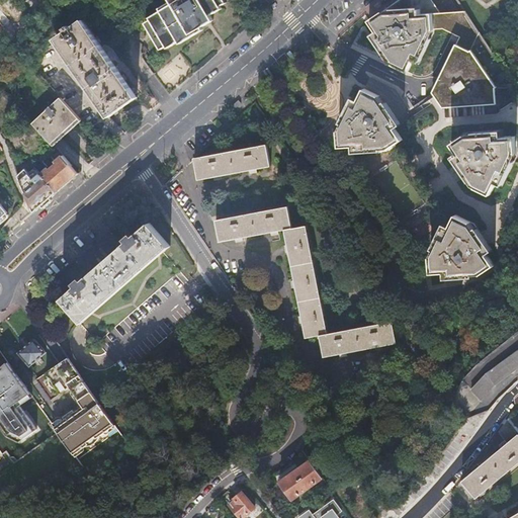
[(198,23),(220,10),(219,8),(224,3),(222,0),(160,0),(155,3),(157,8),(145,15),(147,19),(143,21),(156,46),(159,50),(160,50),(165,47),(166,49),(188,35),(187,33),(198,26),(197,24),(198,23)]
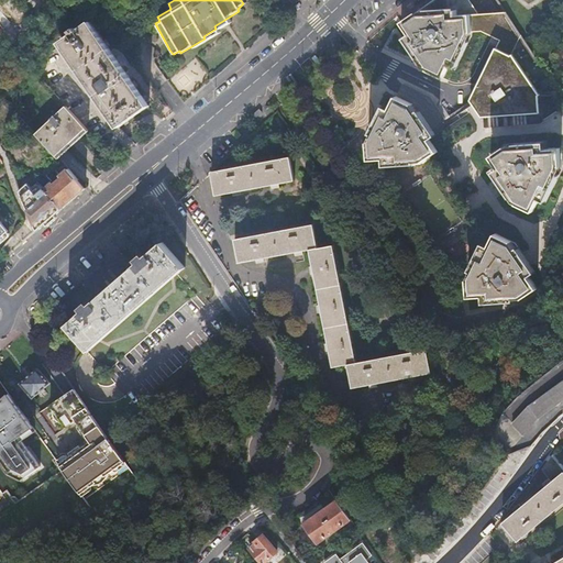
[(375,156),(375,158),(378,158),(382,158),(383,162),(383,163),(411,162),(426,155),(427,157),(429,155),(444,178),(450,176),(472,210),(468,213),(477,228),(487,232),(494,236),(487,247),(482,246),(464,277),(466,288),(467,297),(477,297),(478,302),(514,300),(538,284),(562,235),(562,105),(553,89),(532,90),(509,56),(519,36),(504,12),(478,11),(471,0),(427,0),(398,15),(401,21),(405,26),(399,31),(419,64),(435,74),(442,62),(449,65),(468,33),(467,30),(477,30),(496,39),(466,100),(460,105),(434,120),(426,125),(410,102),(393,94),(386,105),(378,102),(364,130),(370,132),(367,138),(368,156),(375,156)]
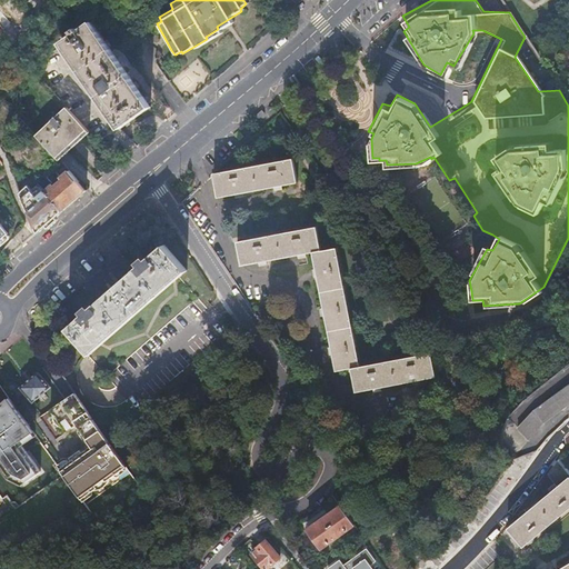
[(88,22),(58,42),(119,128),(149,108),(88,22)]
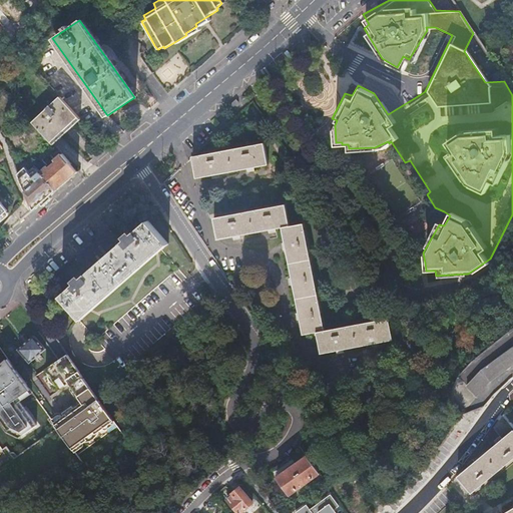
[(0,87),(32,124),(59,98),(16,50),(0,72),(0,87)]
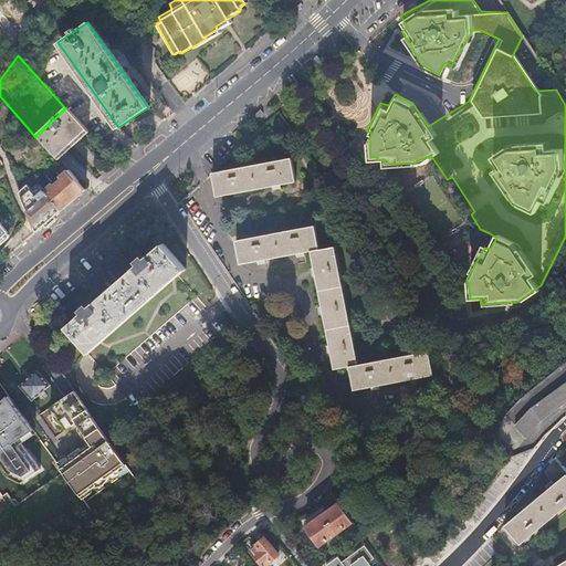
[(194,59),(170,80),(187,98),(210,77),(194,59)]
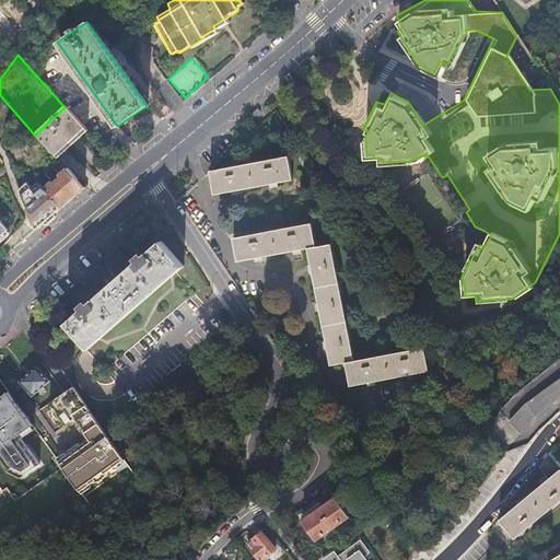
[(82,128),(65,107),(35,136),(53,155),(82,128)]
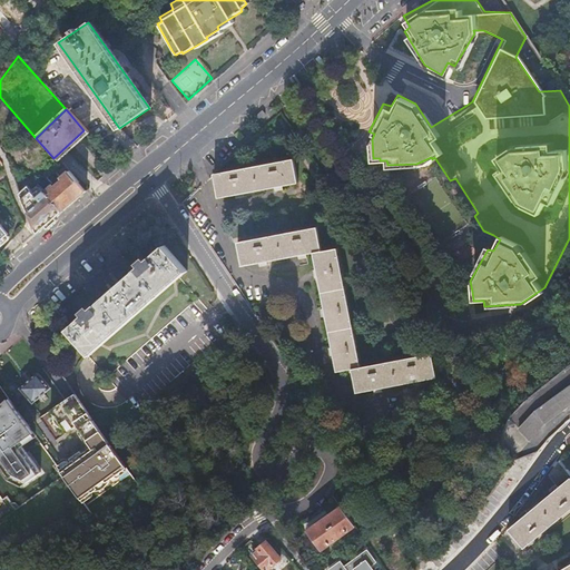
[(294,157),(214,174),(218,197),(298,182),(294,157)]
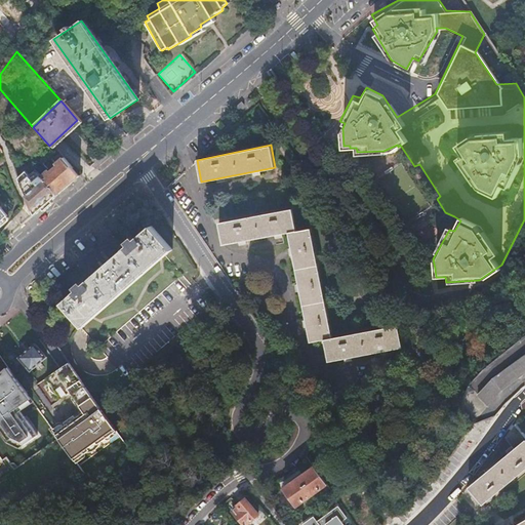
[(400,145),(398,147),(438,209),(445,212),(437,199),(440,196),(419,164),(414,166),(400,145)]
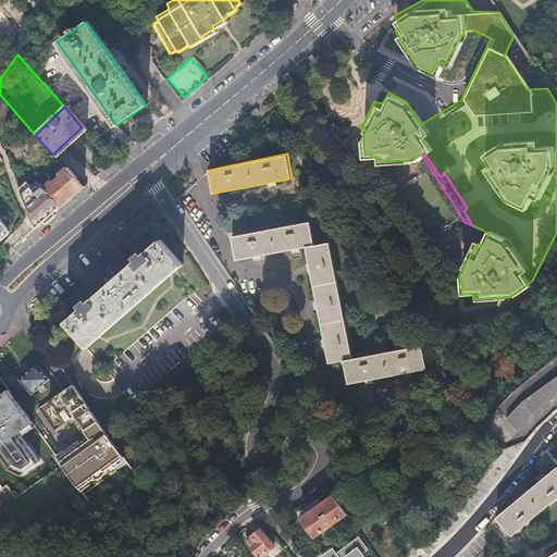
[(82,186),(65,169),(58,174),(52,166),(38,178),(37,182),(39,184),(47,177),(50,181),(42,187),(59,206),(82,186)]
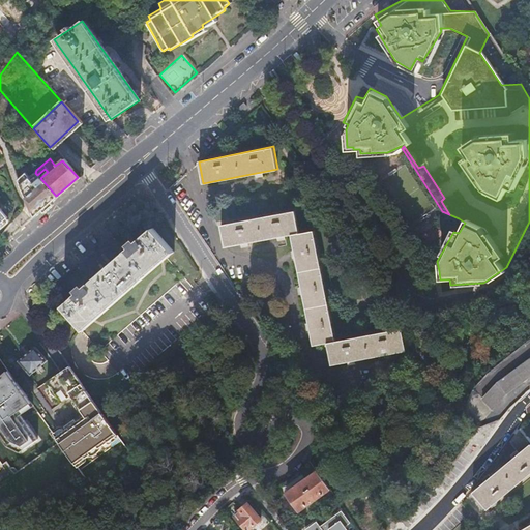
[(34,214),(56,196),(40,178),(39,177),(33,182),(24,172),(16,179),(17,181),(34,214)]
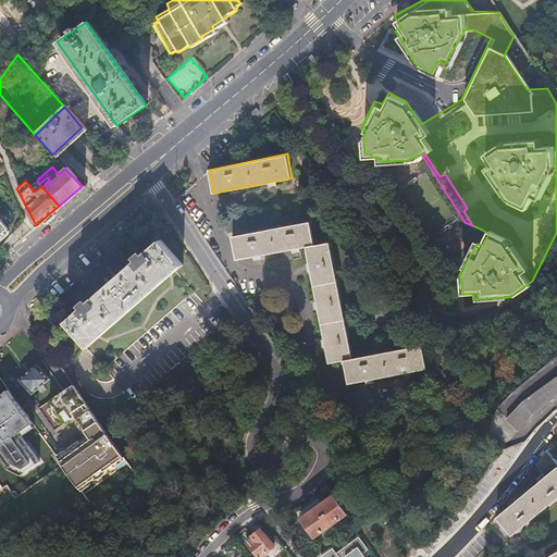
[(0,239),(10,232),(0,220),(0,239)]
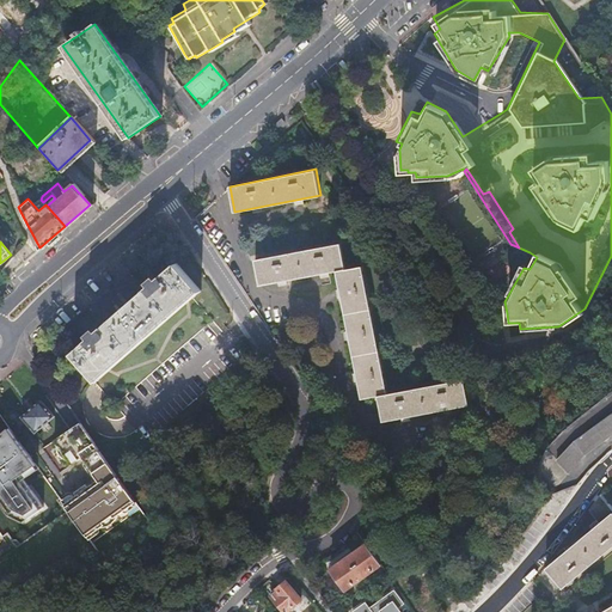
[(338,242),(254,255),(257,282),(334,270),(356,398),(374,396),(379,423),(464,409),(459,383),(381,395),(360,265),(343,268),(338,242)]
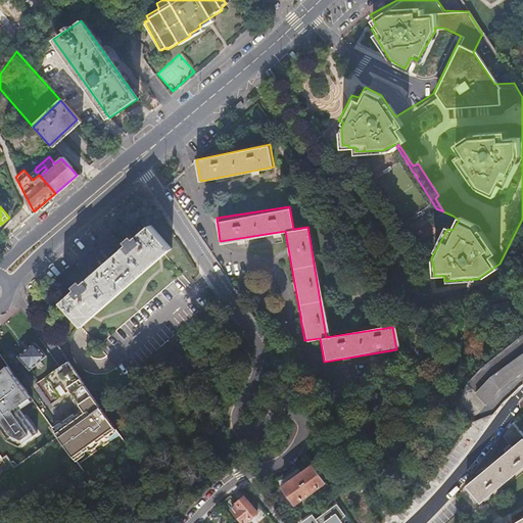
[(459,220),(453,216),(447,229),(453,230),(459,220)]
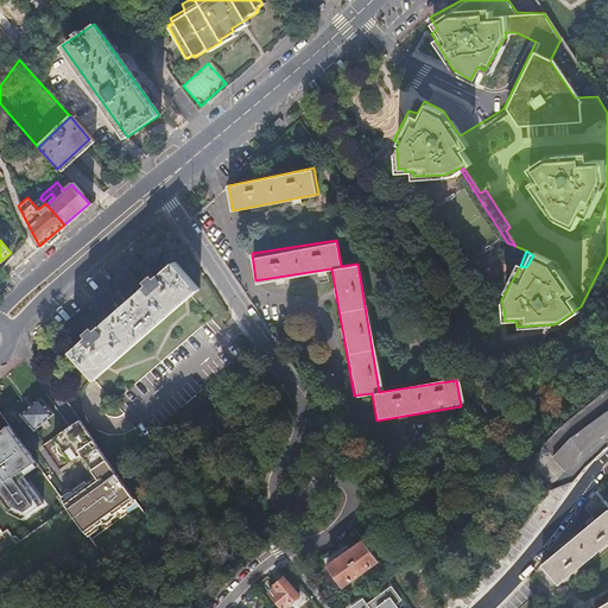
[(87,339),(70,353),(92,378),(190,298),(197,292),(175,264),(157,278),(154,276),(146,283),(149,286),(95,330),(93,328),(84,335),(87,339)]
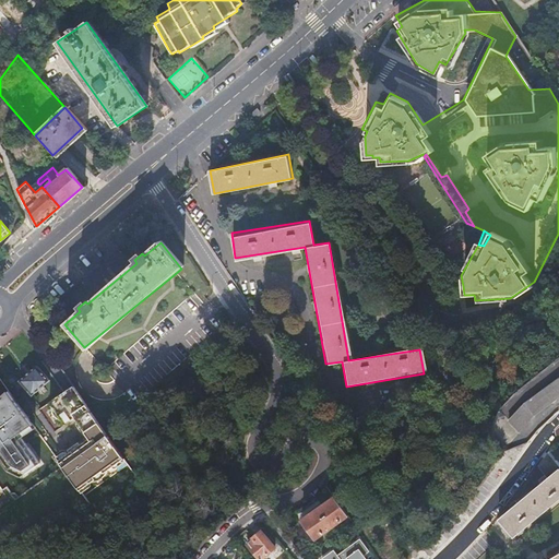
[(461,275),(478,245),(473,242),(458,274),(460,289),(463,286),(461,275)]
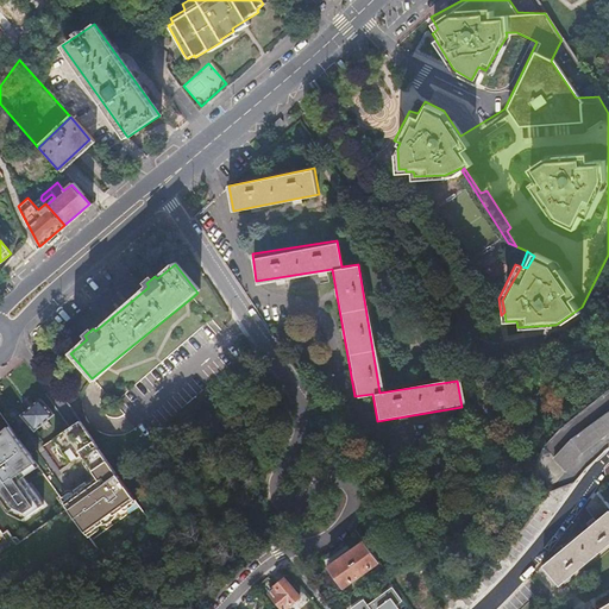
[(239,358),(190,299),(92,378),(88,381),(140,443),(239,358)]
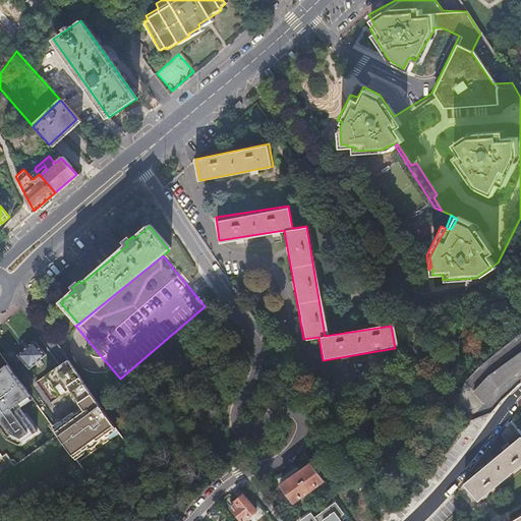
[(520,311),(506,324),(514,335),(520,330),(520,311)]
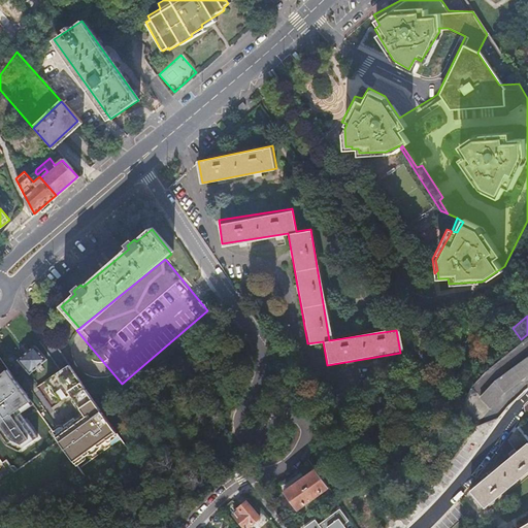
[(35,347),(19,361),(31,375),(47,361),(35,347)]
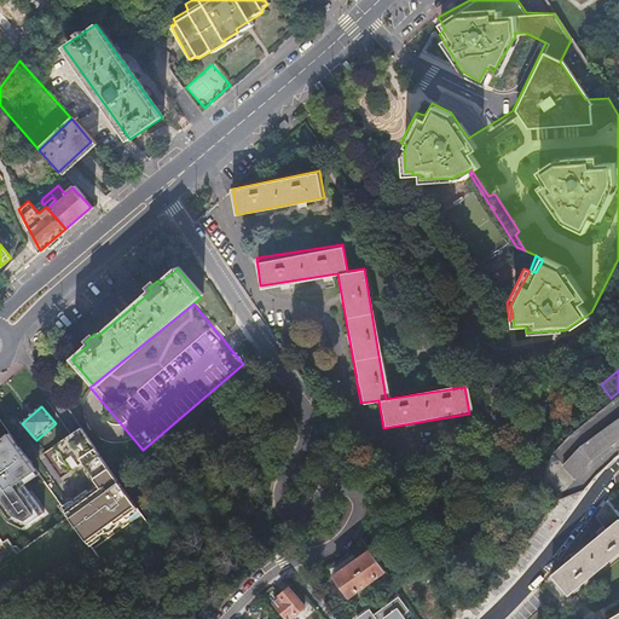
[(352,418),(340,426),(348,437),(359,429),(352,418)]
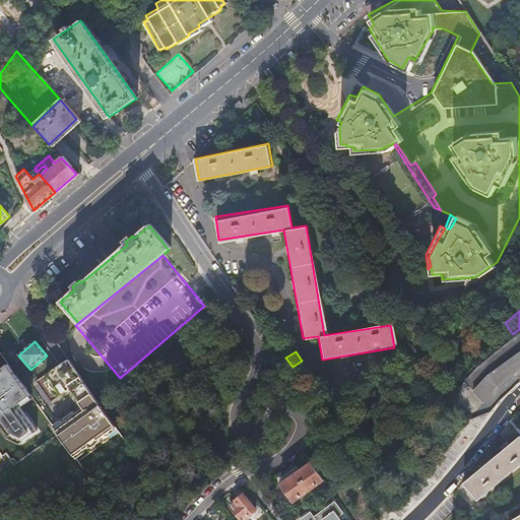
[(519,351),(484,379),(471,393),(482,403),(497,388),(519,371),(519,351)]
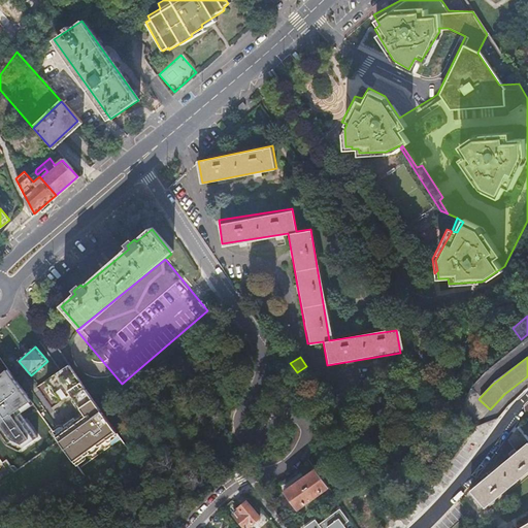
[(111,443),(120,437),(70,365),(46,382),(50,386),(52,389),(55,387),(59,394),(57,395),(59,398),(62,403),(71,396),(85,416),(74,423),(85,438),(94,452),(100,448),(102,450),(103,449),(111,443)]
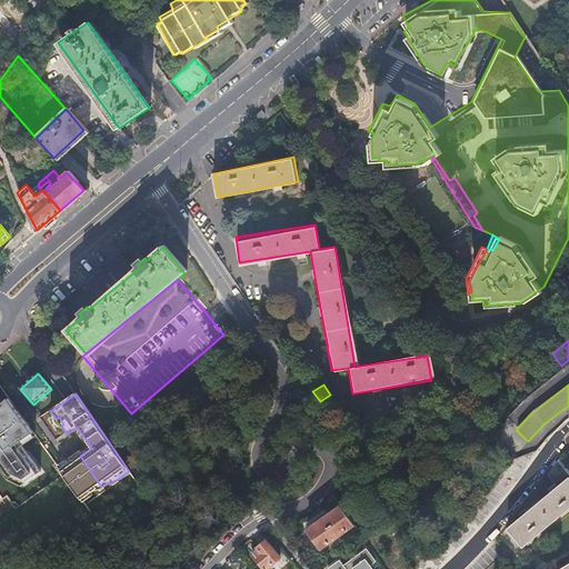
[(5,398),(0,401),(0,471),(6,482),(23,487),(42,473),(22,447),(36,436),(5,398)]
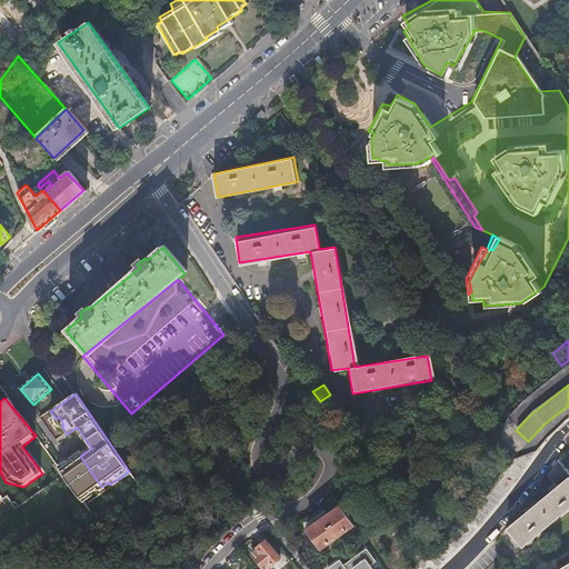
[(63,429),(61,426),(63,425),(59,417),(56,419),(53,416),(55,420),(55,422),(56,425),(59,428),(60,428),(63,429)]
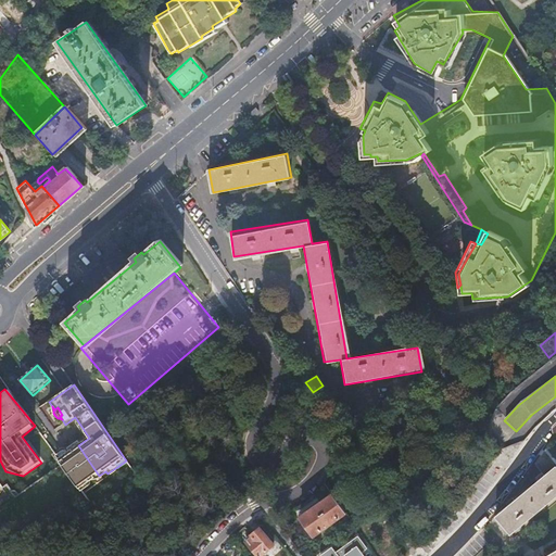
[(92,480),(99,476),(89,462),(78,445),(72,450),(92,480)]
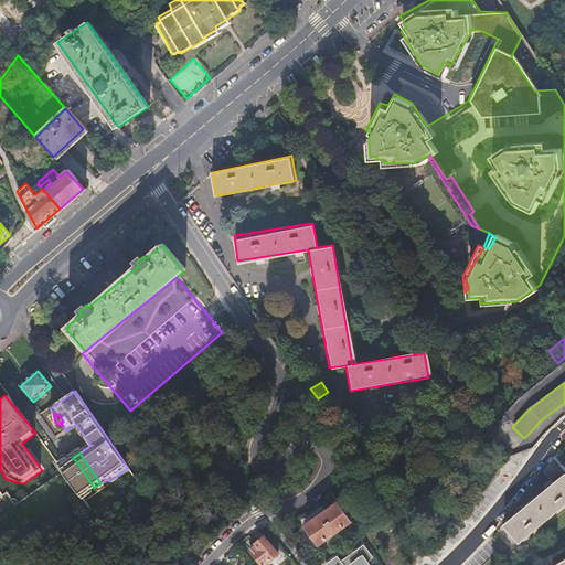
[(56,465),(59,467),(71,459),(70,458),(68,457),(67,457),(66,457),(65,458),(56,465)]
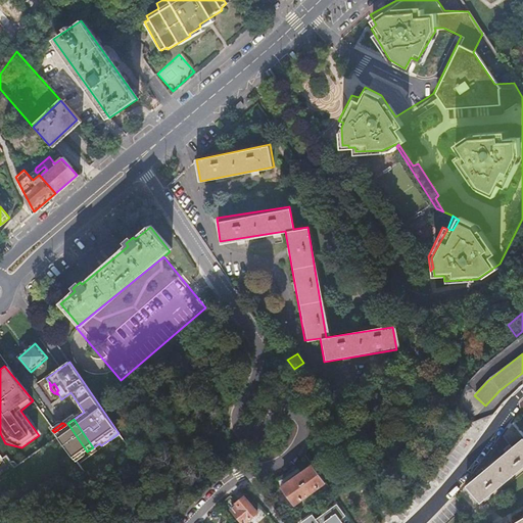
[(54,432),(57,437),(76,463),(88,455),(89,454),(87,452),(67,423),(65,425),(54,432)]
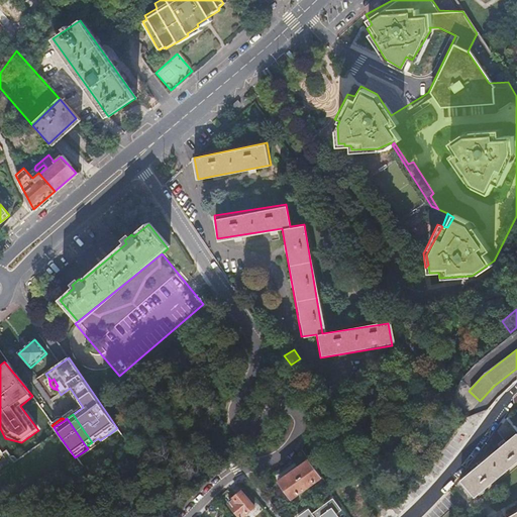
[(117,428),(109,434),(112,438),(121,433),(117,428)]
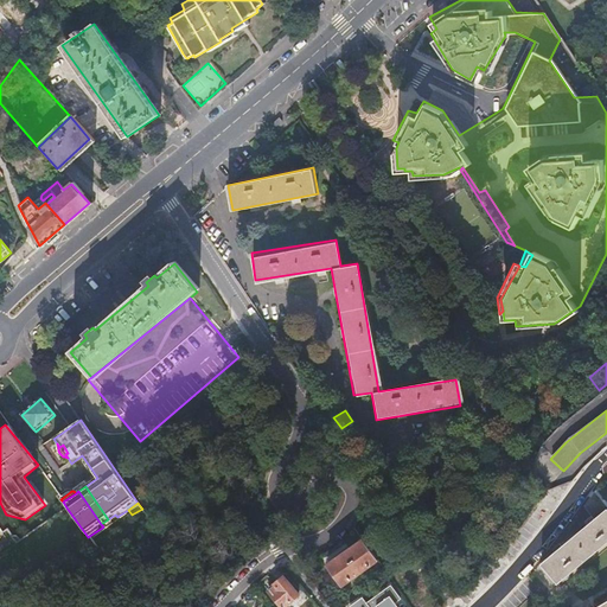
[(606,511),(606,510),(541,566),(556,585),(606,542),(606,511)]
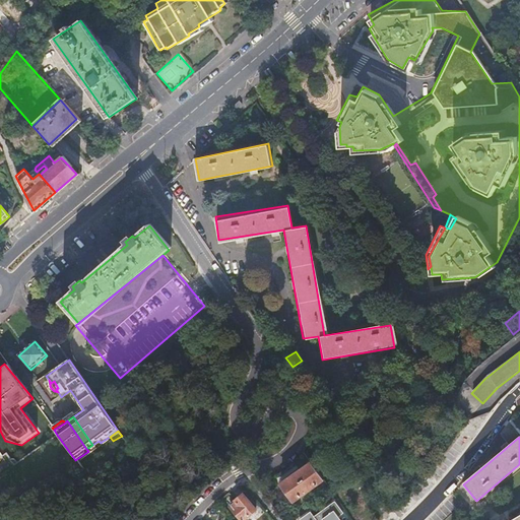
[(99,447),(102,442),(101,443),(99,441),(92,445),(86,449),(88,451),(87,452),(88,452),(92,451),(96,449),(99,447)]
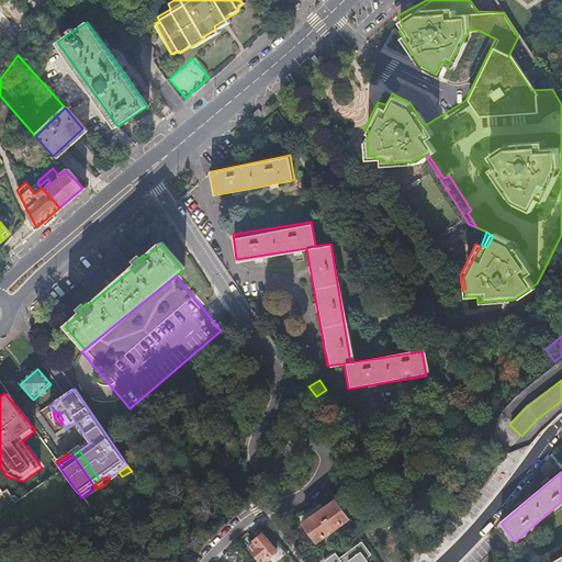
[(348,519),(335,499),(302,524),(315,542),(348,519)]
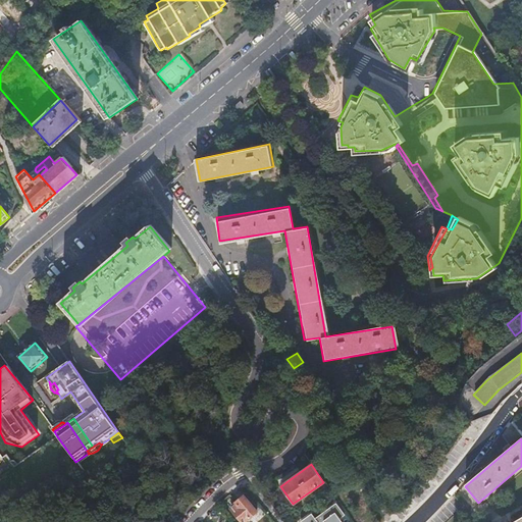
[(237,504),(231,509),(242,521),(245,521),(257,512),(244,497),(236,503),(237,504)]
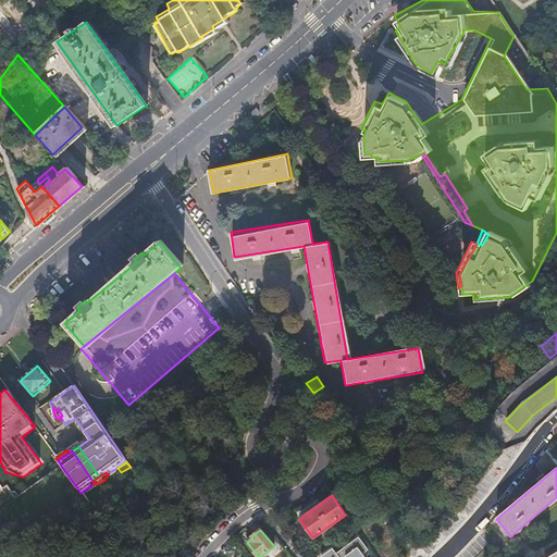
[(339,556),(336,552),(329,556),(368,556),(370,556),(361,543),(341,556),(339,556)]
